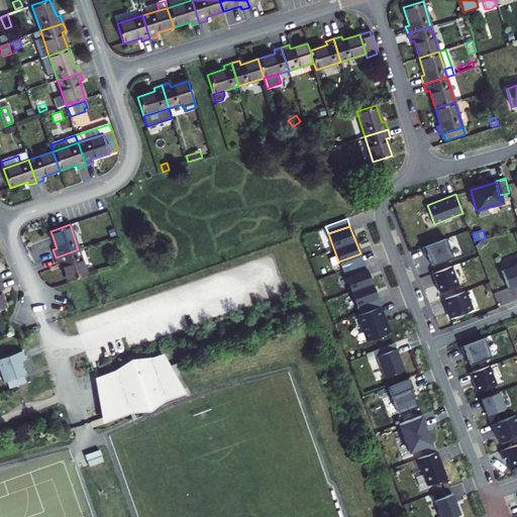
[(445,238),(422,247),(425,255),(427,254),(431,266),(452,257),(445,238)]
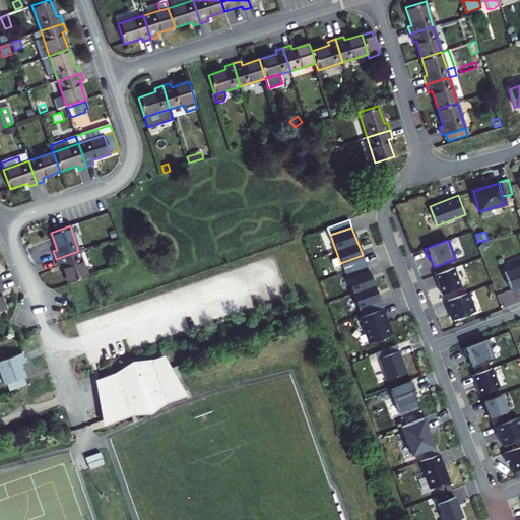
[(68,282),(87,276),(78,251),(56,259),(59,267),(62,265),(68,282)]
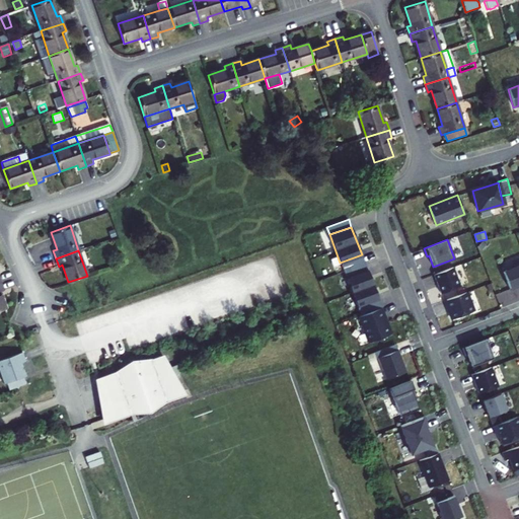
[(362,254),(340,263),(343,270),(364,262),(362,254)]
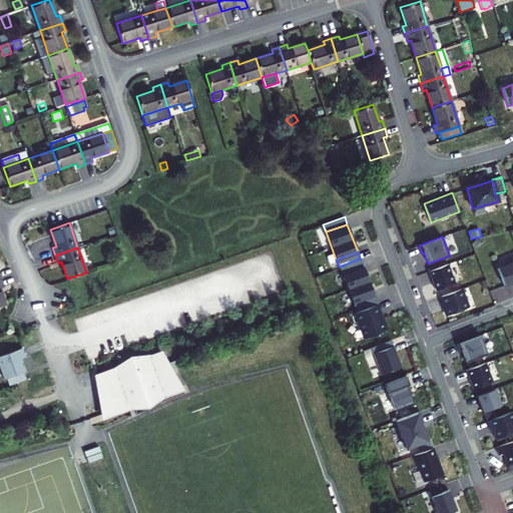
[(360,259),(339,267),(342,273),(363,265),(360,259)]
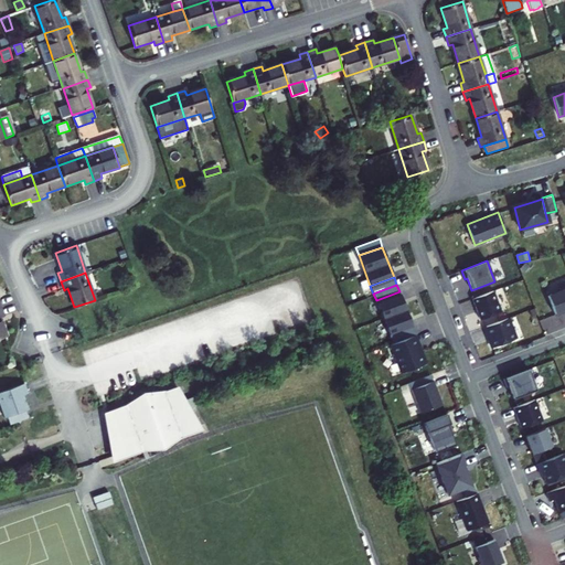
[(564,288),(547,296),(555,315),(564,310),(564,288)]
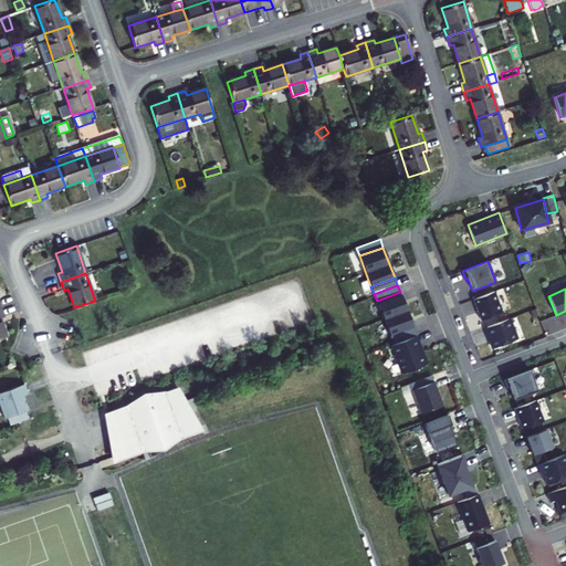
[(494,291),(473,300),(481,320),(502,312),(494,291)]
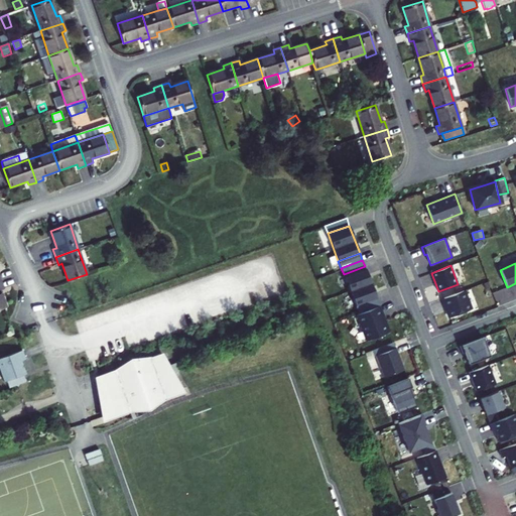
[(344,274),(349,289),(371,281),(365,266),(344,274)]
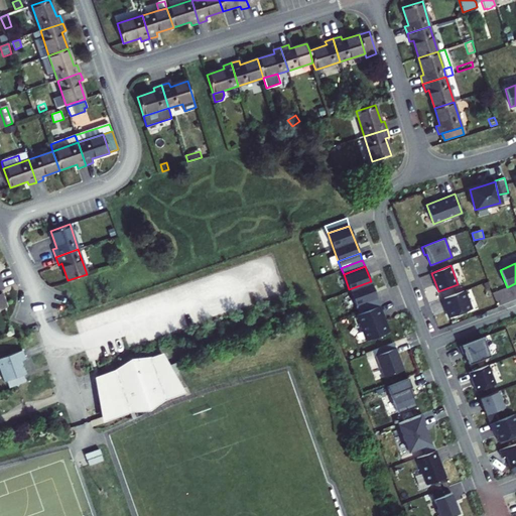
[(371,281),(349,289),(355,305),(377,296),(371,281)]
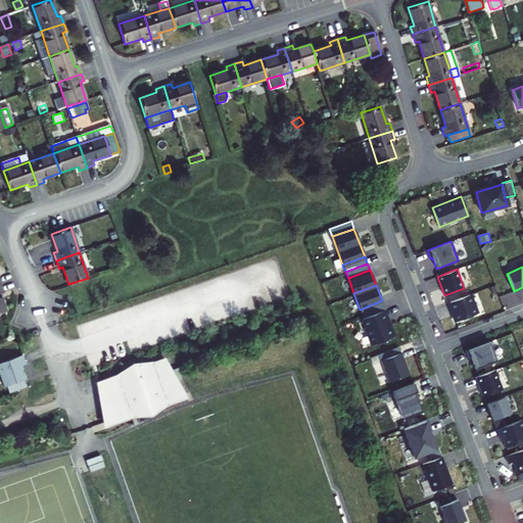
[(470,294),(449,302),(452,310),(450,310),(455,322),(477,314),(470,294)]
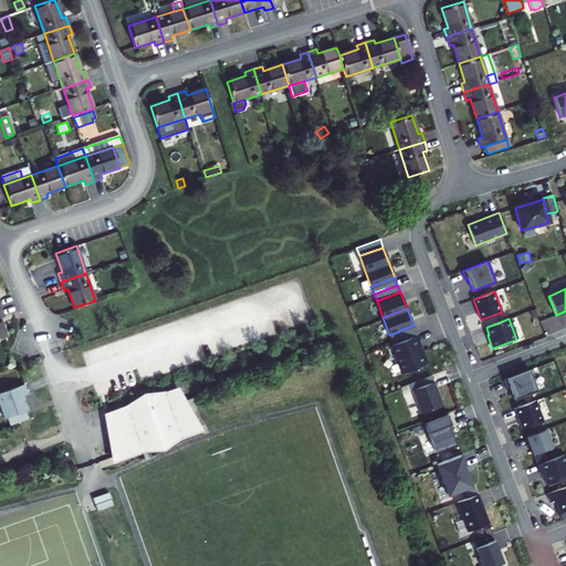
[(413,325),(389,335),(394,344),(415,336),(417,335),(413,325)]
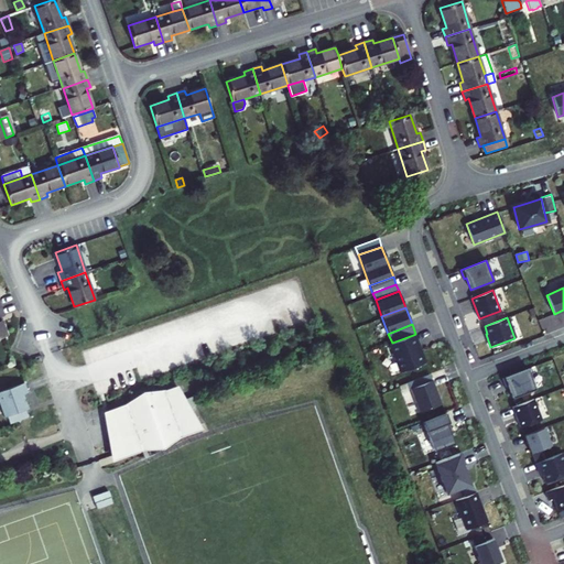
[(392,343),(390,344),(401,372),(424,362),(420,351),(418,351),(415,347),(418,346),(413,335),(392,343)]
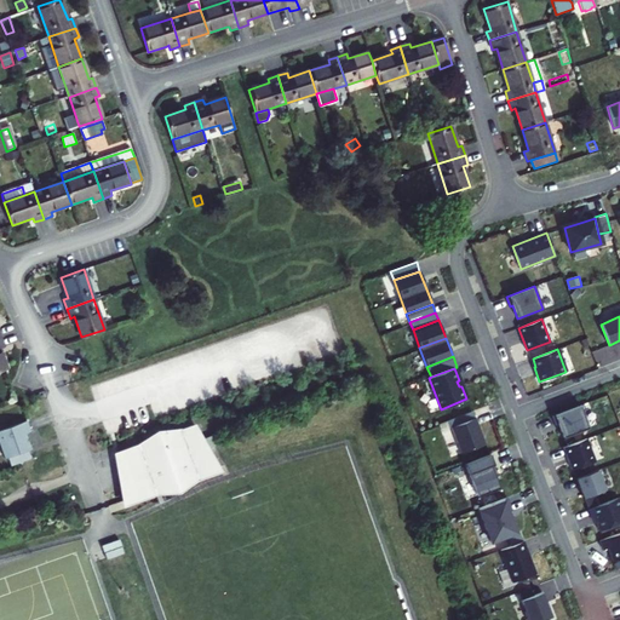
[(580,405),(551,415),(555,425),(557,424),(563,437),(589,428),(580,405)]
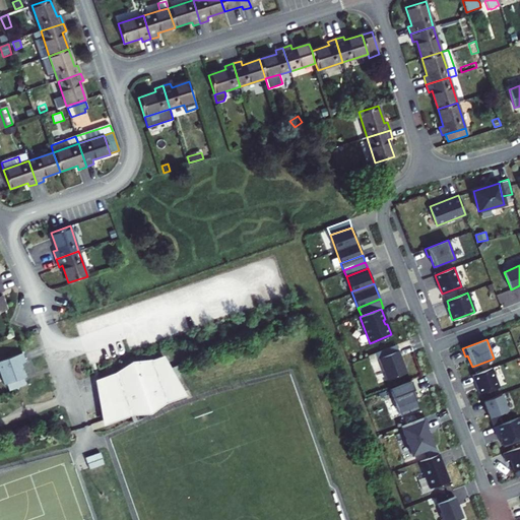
[(378,358),(379,359),(399,350),(396,344),(375,351),(378,358)]
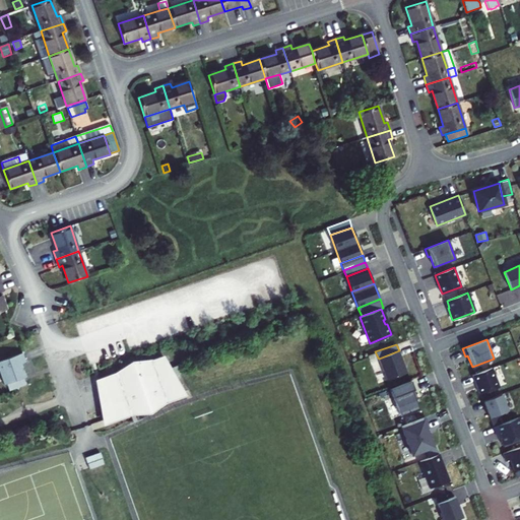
[(399,350),(379,359),(387,380),(407,373),(399,350)]
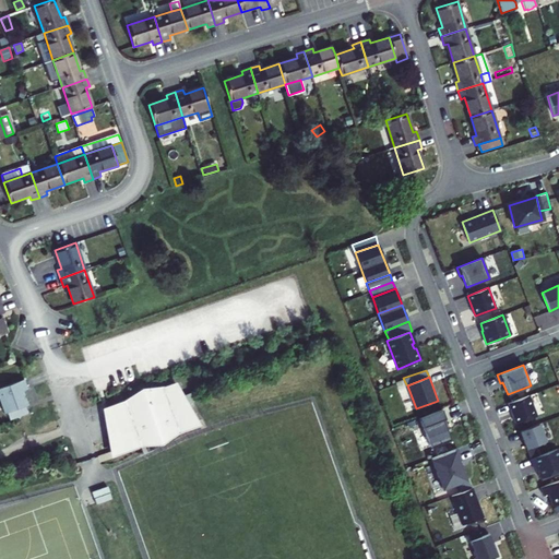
[(23,379),(0,388),(0,402),(4,414),(7,413),(10,420),(27,414),(25,406),(27,405),(22,391),(27,390),(23,379)]
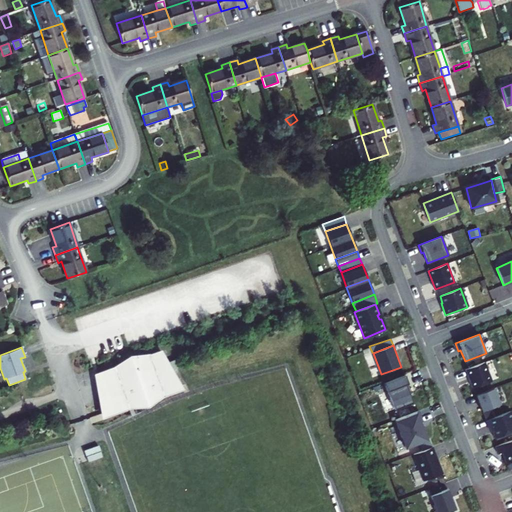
[(125,364),(98,373),(105,391),(98,394),(101,414),(180,386),(171,370),(168,372),(160,351),(138,359),(137,356),(130,357),(124,361),(125,364)]
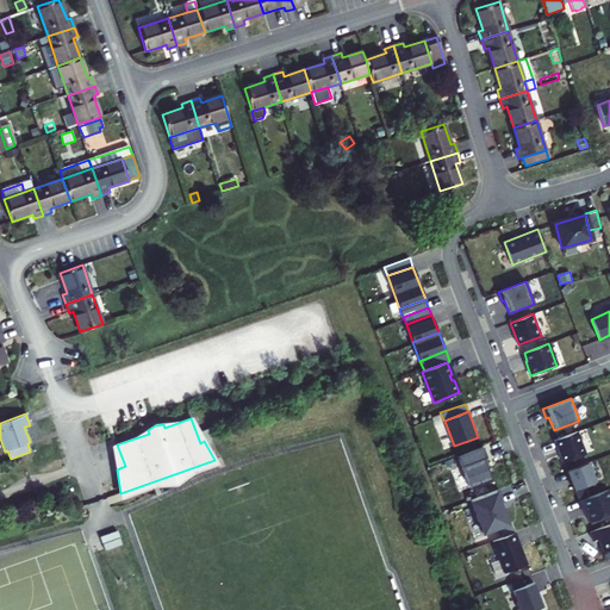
[(191,418),(200,443),(204,441),(191,418)]
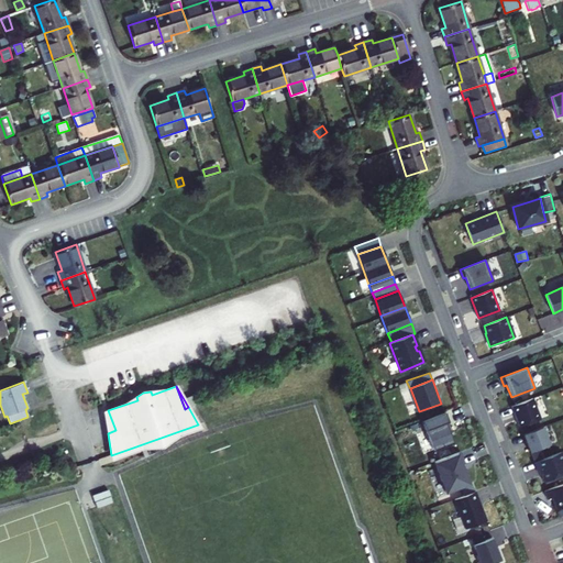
[(532,398),(511,406),(519,427),(540,419),(532,398)]
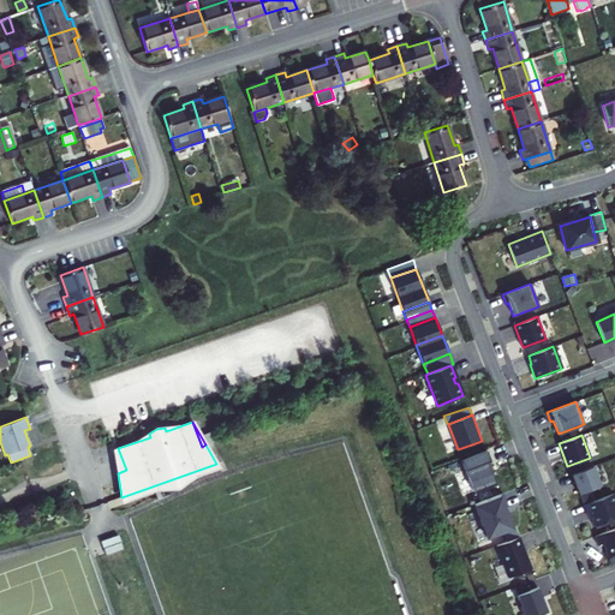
[(113,449),(118,473),(126,470),(118,448),(113,449)]
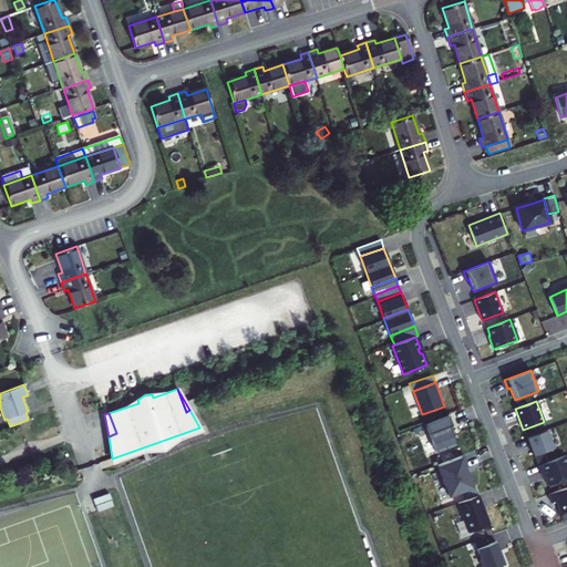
[(437,430),(449,425),(452,424),(447,415),(434,421),(437,430)]
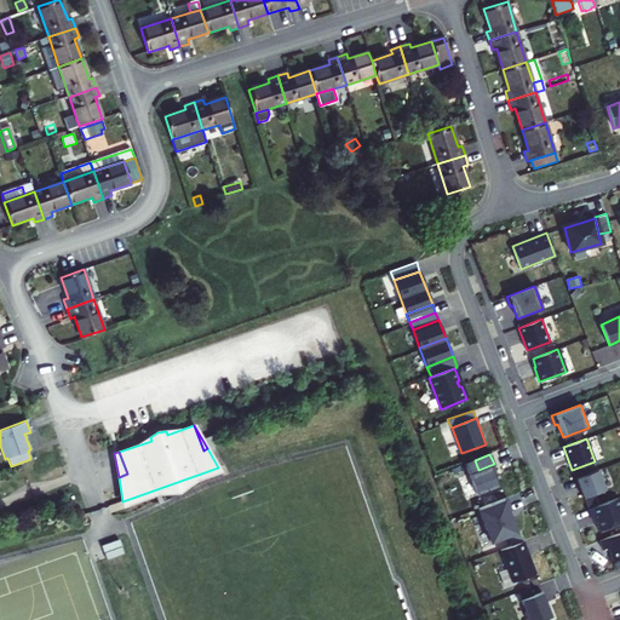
[(494,476),(491,465),(478,470),(469,474),(477,497),(499,488),(494,476)]
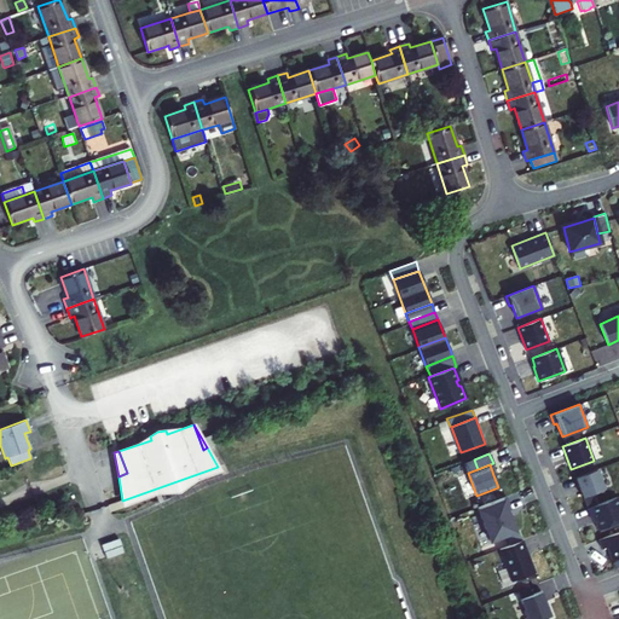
[(218,467),(122,501),(122,505),(156,493),(178,492),(197,479),(220,470),(218,467)]
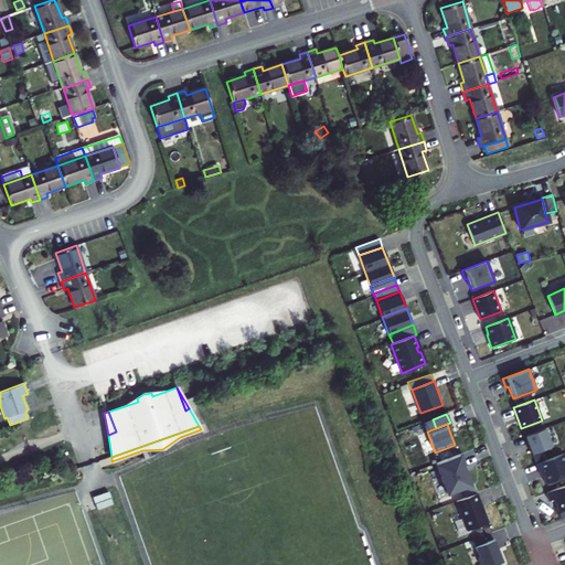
[(525,436),(532,454),(541,450),(552,446),(544,428),(525,436)]
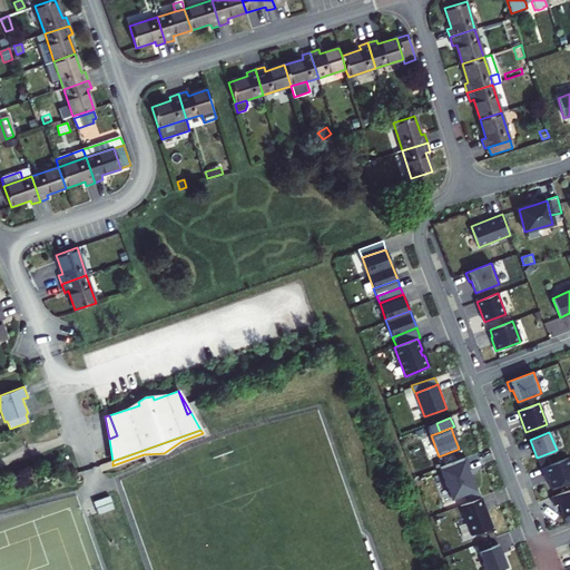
[(549,463),(546,454),(537,458),(540,468),(549,463)]
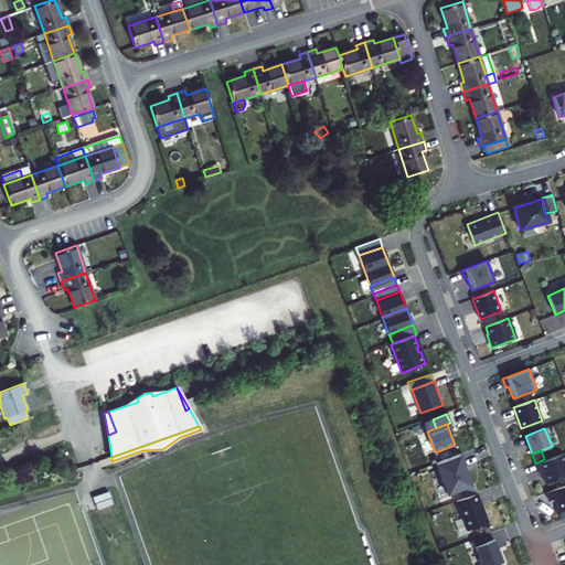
[(461,454),(436,464),(447,493),(470,484),(464,466),(466,465),(461,454)]
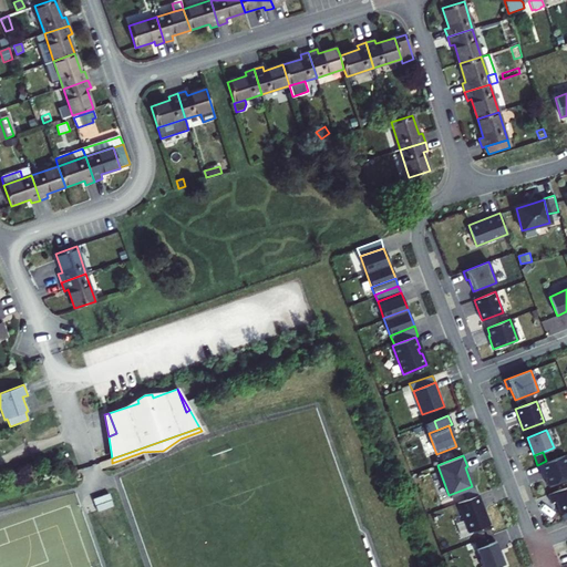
[(566,459),(566,455),(537,465),(540,474),(542,473),(544,478),(546,478),(548,485),(566,477),(566,459)]
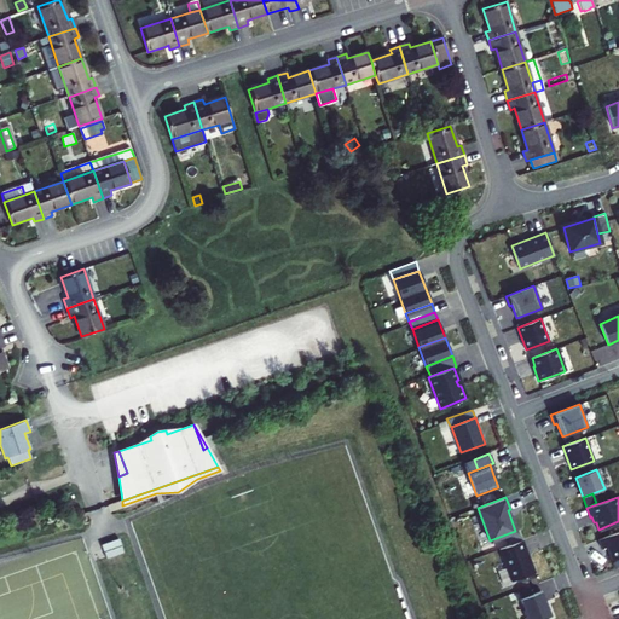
[(618,531),(599,539),(602,548),(607,547),(612,560),(618,557),(618,531)]
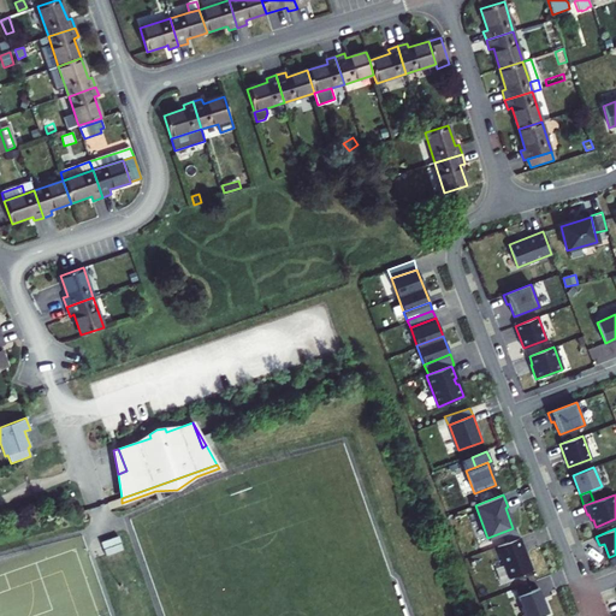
[(516,529),(505,534),(508,542),(520,537),(516,529)]
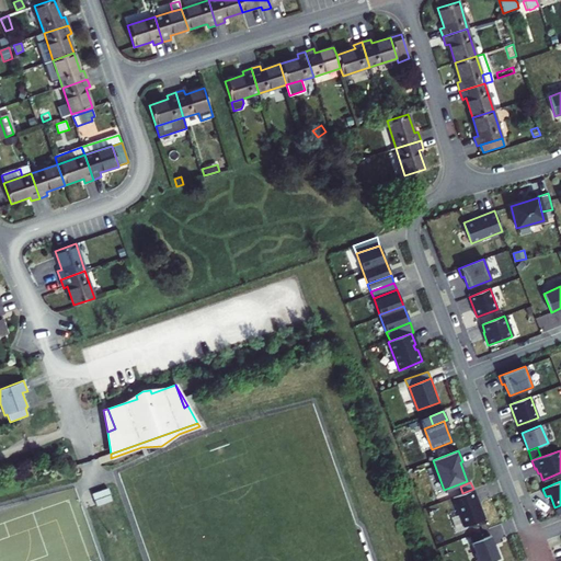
[(109,488),(92,493),(94,500),(111,494),(109,488)]
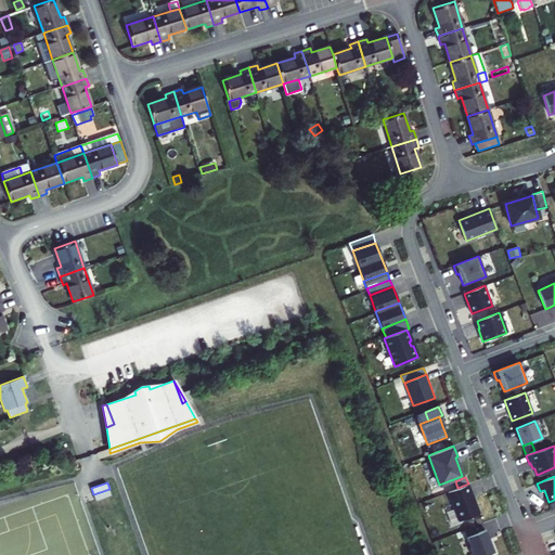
[(457,488),(448,492),(459,520),(479,513),(468,483),(457,488)]
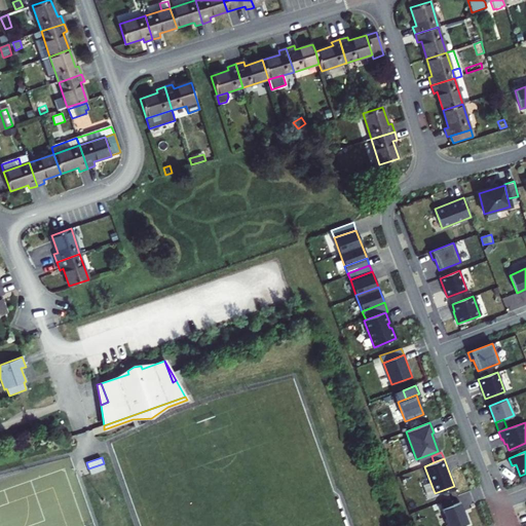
[(440,502),(443,509),(452,504),(450,498),(440,502)]
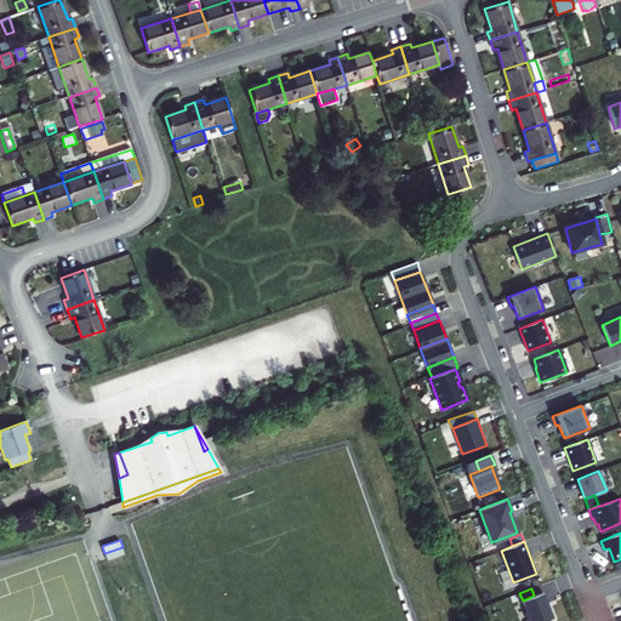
[(534,596),(523,600),(530,620),(542,620),(553,617),(543,592),(534,596)]
